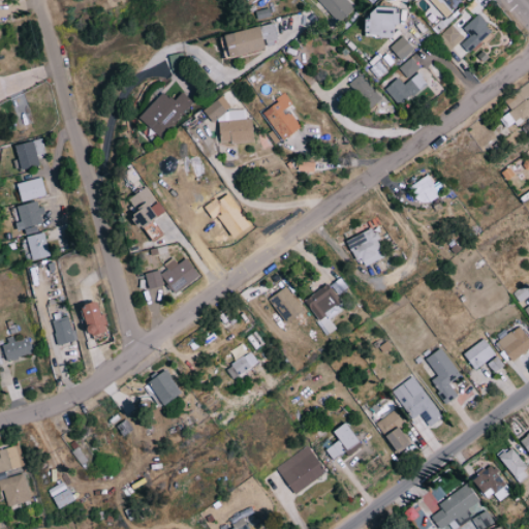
[(318,0),(340,23),(354,8),(346,0),(318,0)]
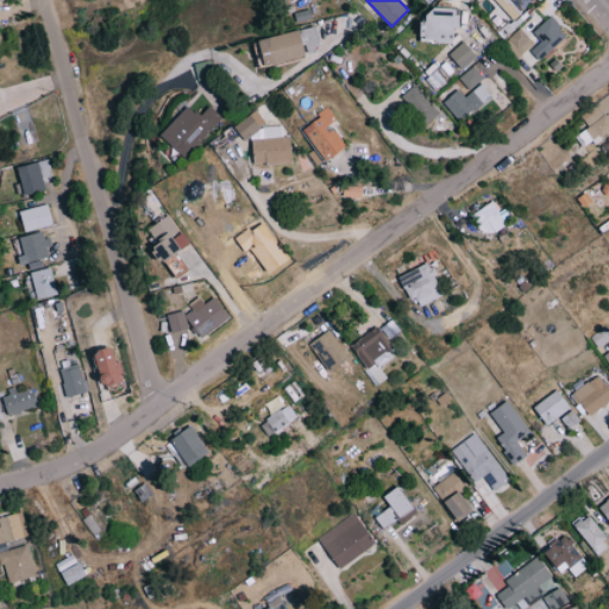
[(496,0),(510,19),(534,1),(533,0),(496,0)]
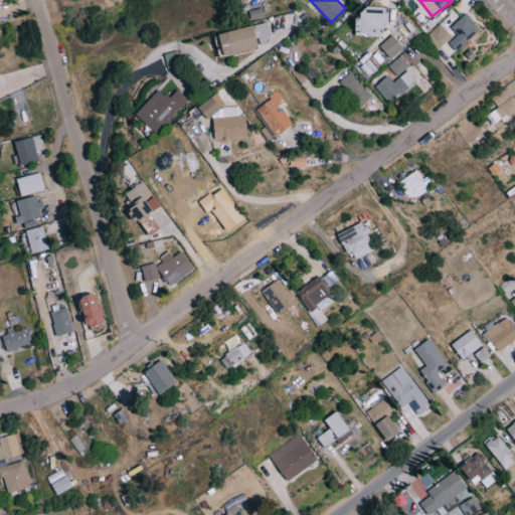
[(356,34),(387,35),(388,7),(363,6),(363,17),(357,17),(356,34)]
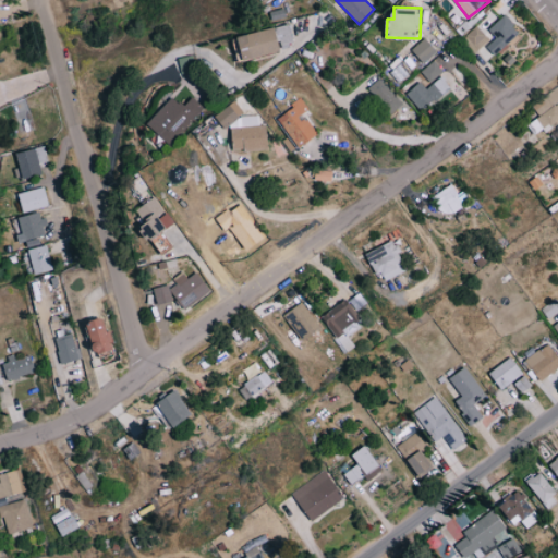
[(520,33),(505,14),(488,28),(496,38),(486,46),(494,56),(520,33)]
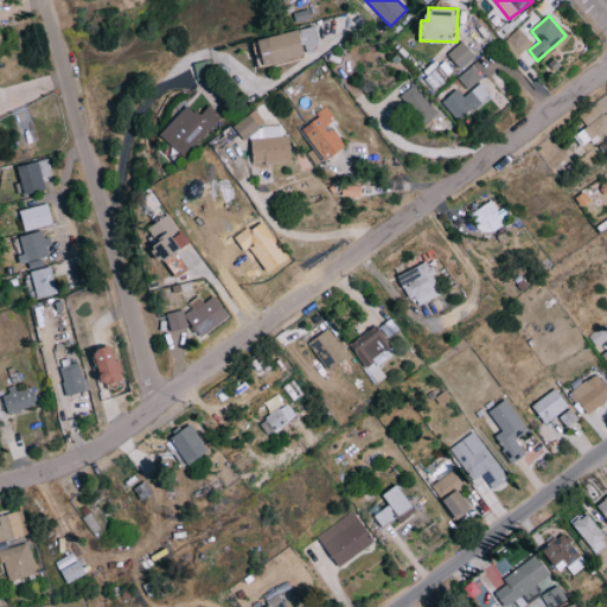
[(301,29),(306,52),(319,50),(314,26),(301,29)]
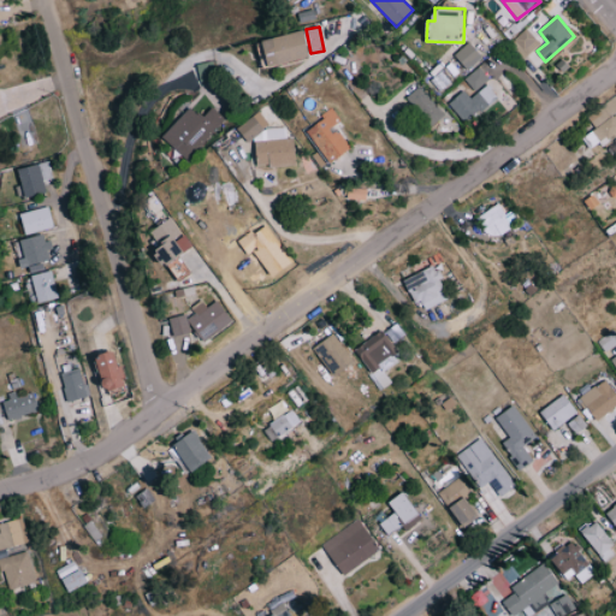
[(523,59),(539,43),(525,29),(509,43),(523,59)]
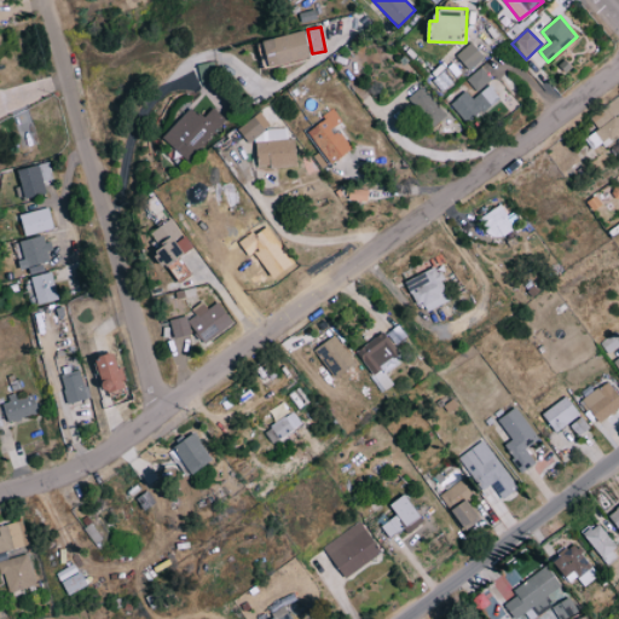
[(265,40),(271,67),(311,57),(305,30),(265,40)]
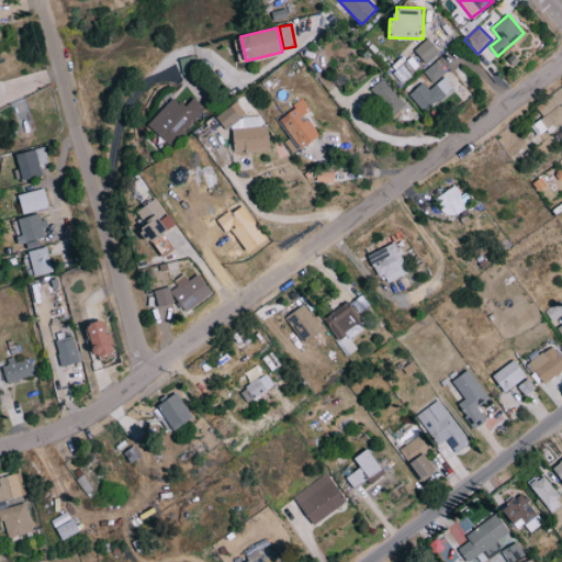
[(426,63),(440,52),(428,37),(415,49),(426,63)]
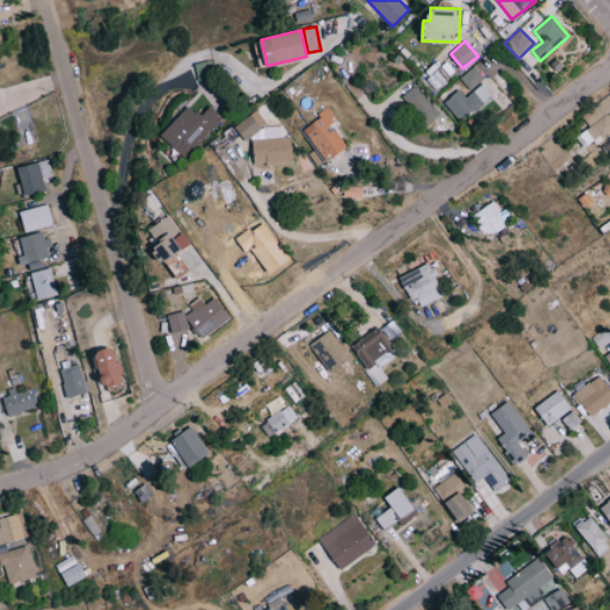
[(194,63),(198,80),(212,76),(209,61),(194,63)]
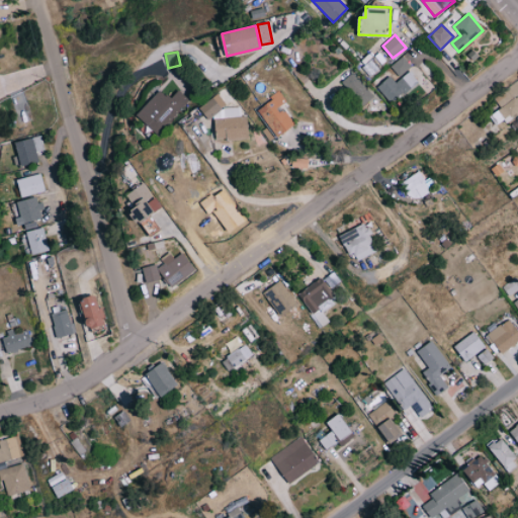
[(411,66),(402,56),(391,67),(400,77),(411,66)]
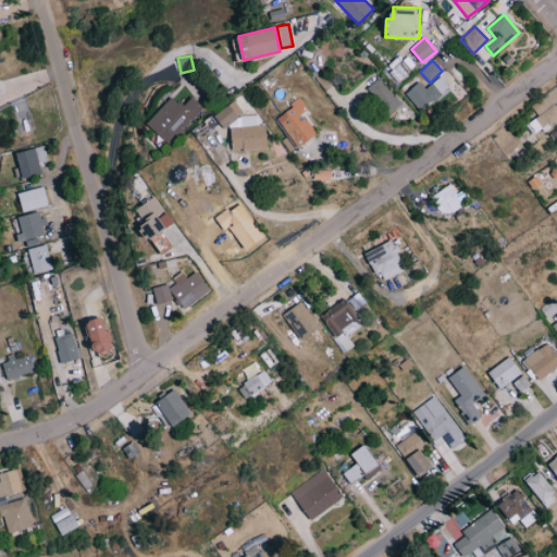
[(449,88),(441,76),(424,88),(419,82),(405,94),(420,112),(449,88)]
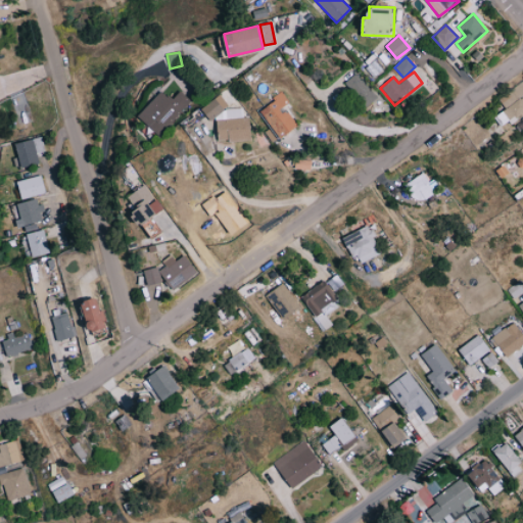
[(378,97),(355,73),(344,84),(366,108),(378,97)]
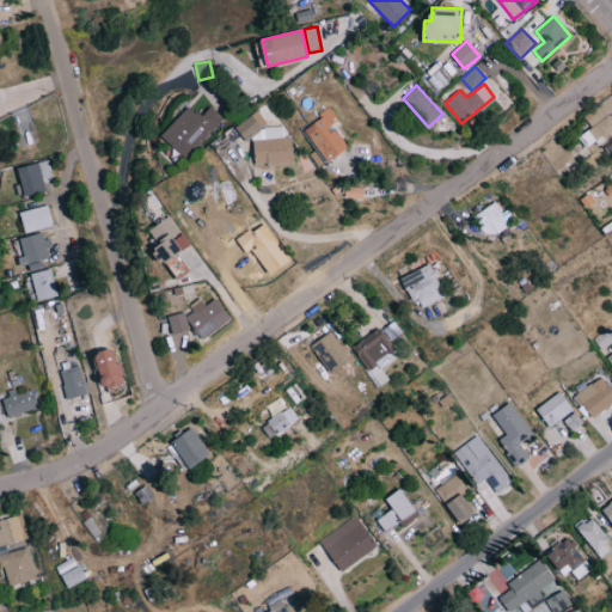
[(611,93),(583,117),(592,128),(611,111),(611,93)]
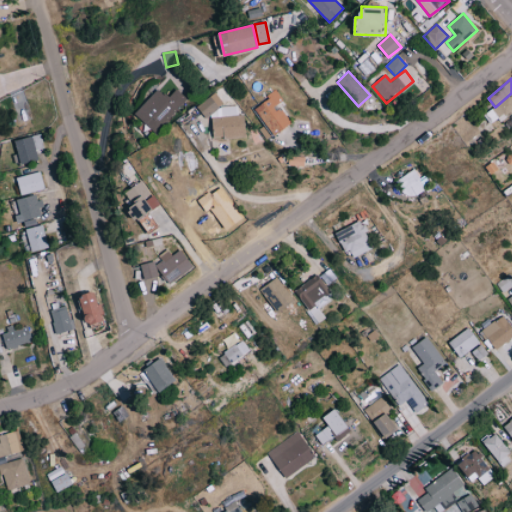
[(158,88),(134,113),(154,133),(187,99),(176,89),(167,98),(158,88)]
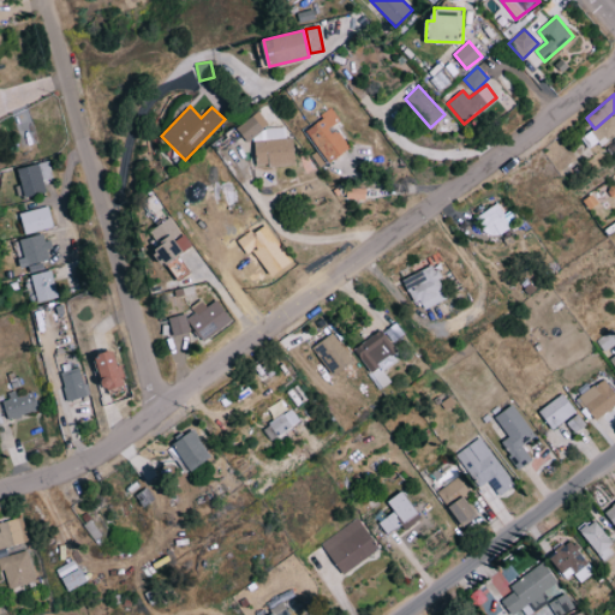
[(335,127),(341,123),(332,109),(304,130),(329,165),(351,148),(335,127)]
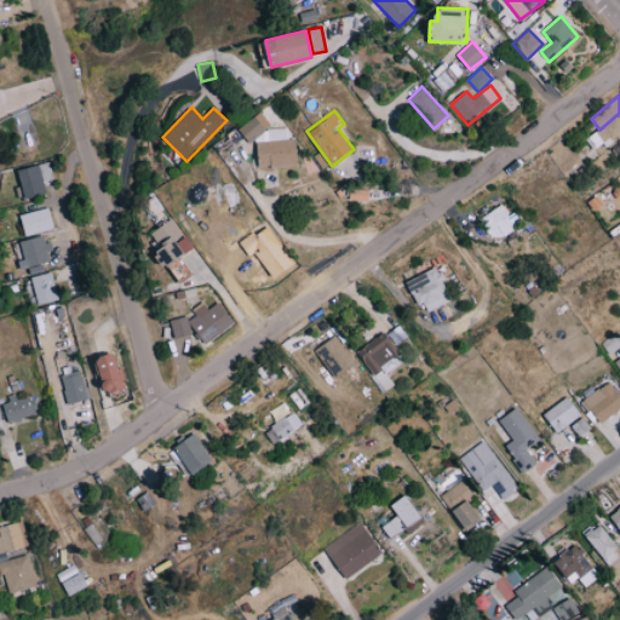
[(619,114),(585,138),(592,150),(602,143),(604,147),(619,135),(619,114)]
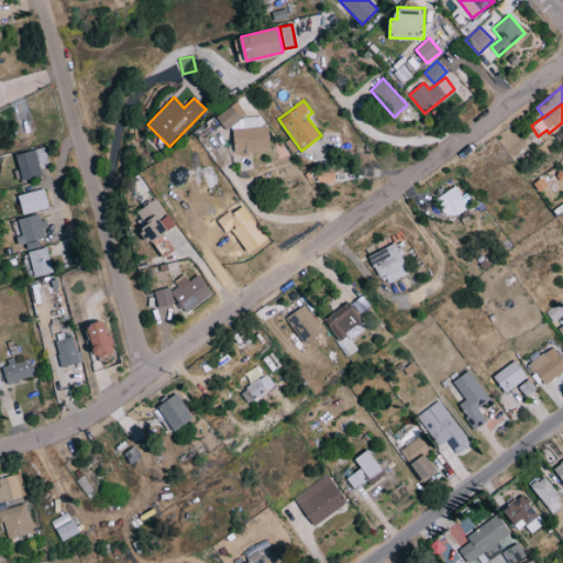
[(233,129),(234,153),(269,152),(268,127),(261,127),(261,117),(241,117),(241,109),(220,109),(221,129),(233,129)]
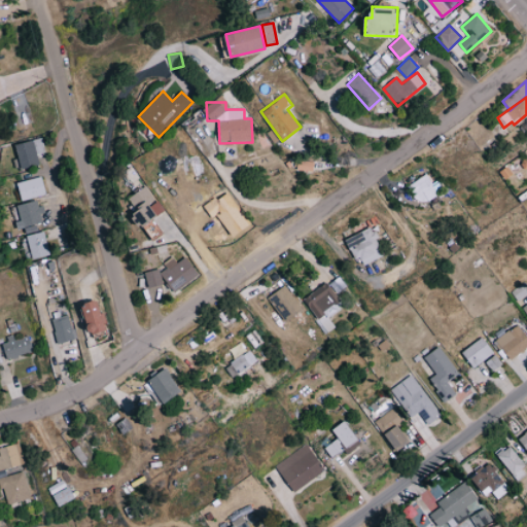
[(39,165),(36,153),(43,152),(41,138),(15,143),(20,168),(39,165)]
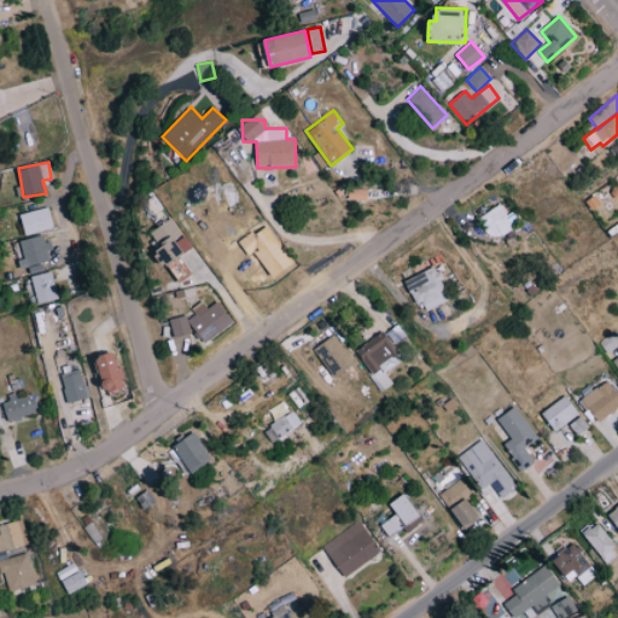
[(368,190),(348,188),(348,199),(367,200),(368,190)]
